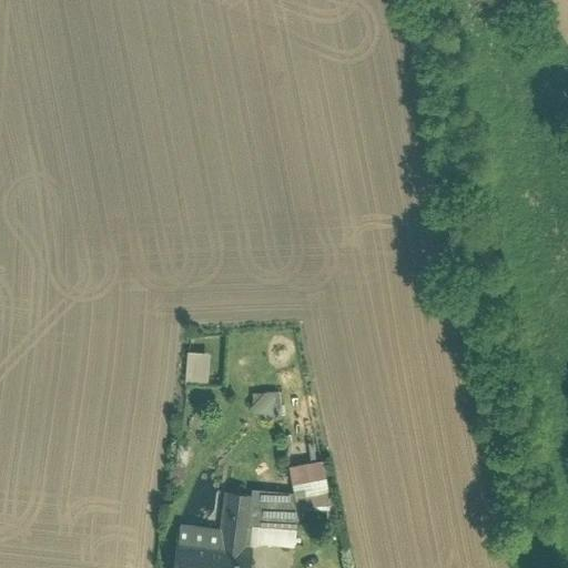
[(211,352),(189,350),(186,382),(209,384),(211,352)]
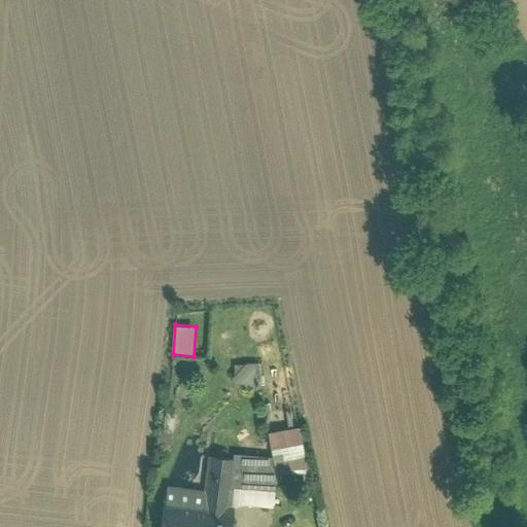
[(257,361),(234,363),(236,387),(258,385),(257,361)]
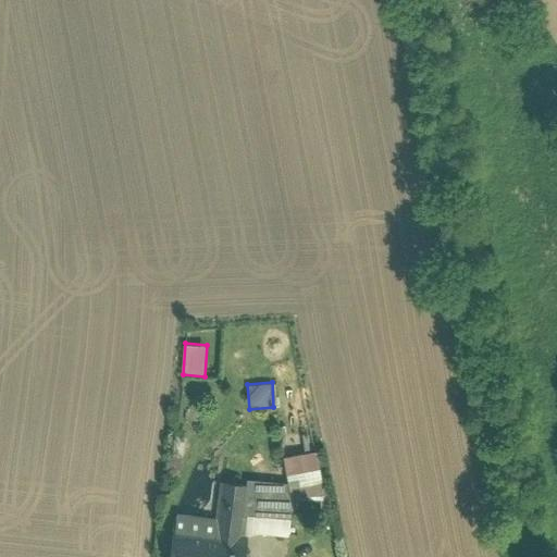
[(284,456),(289,483),(320,478),(314,449),(284,456)]
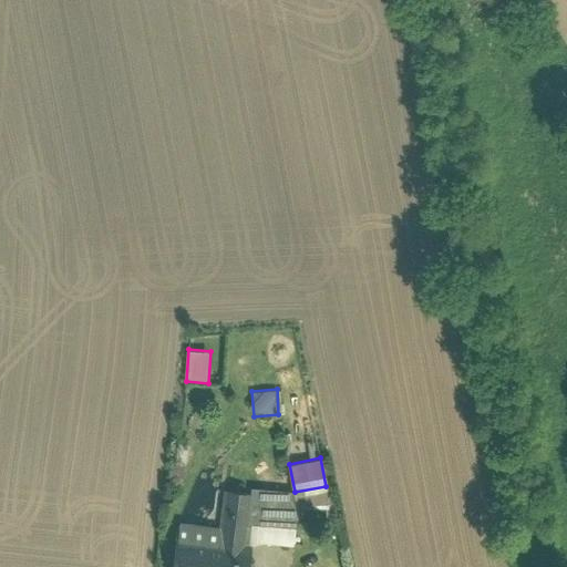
[(253,518),(300,524),(303,493),(295,492),(256,487),(255,493),(253,518)]
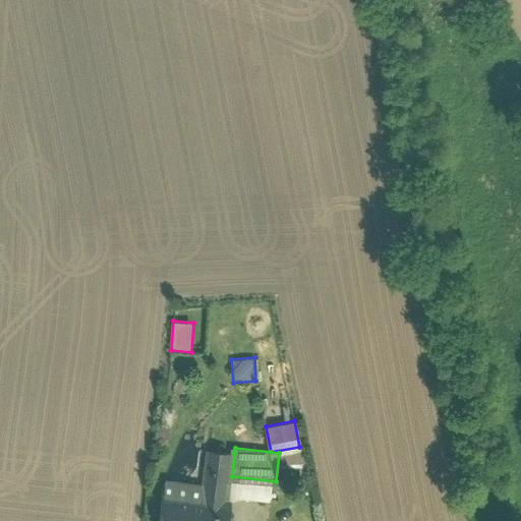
[(162,479),(157,520),(226,520),(232,476),(234,453),(208,450),(204,483),(162,479)]
